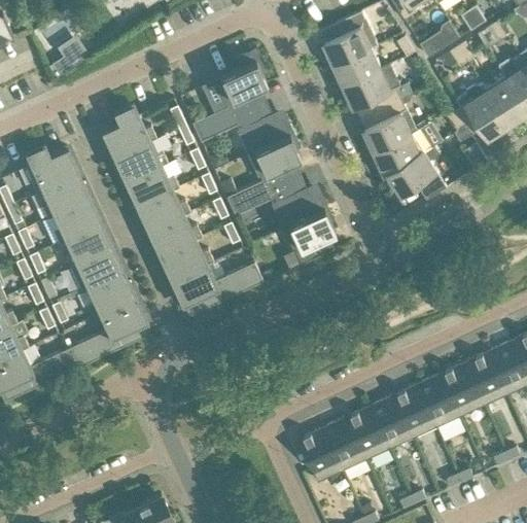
[(391,0),(406,21),(417,12),(412,5),(419,0),(391,0)]
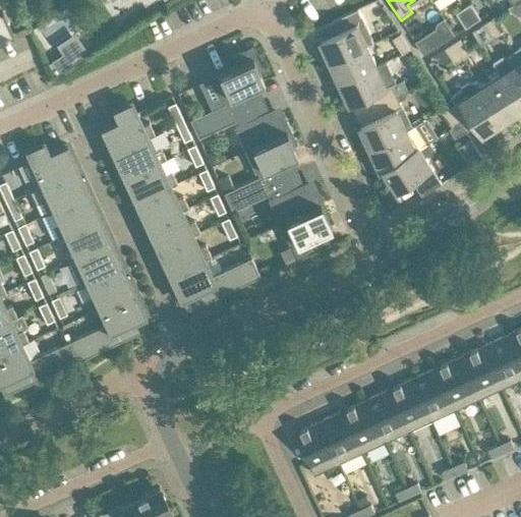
[(520,0),(506,0),(512,8),(520,2),(520,0)]
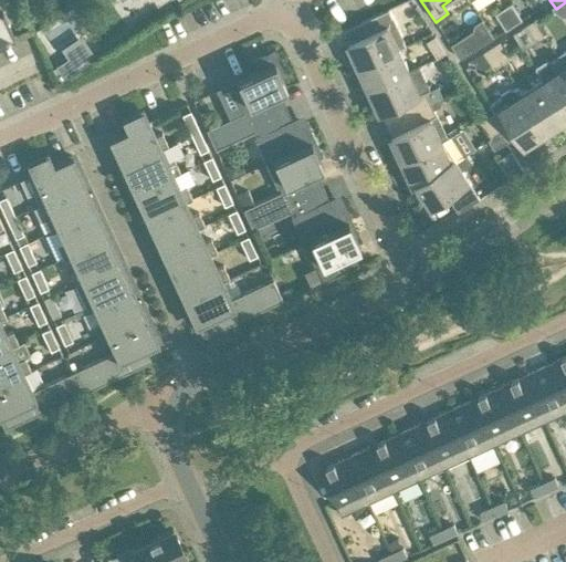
[(515,28),(523,22),(512,7),(504,11),(515,28)]
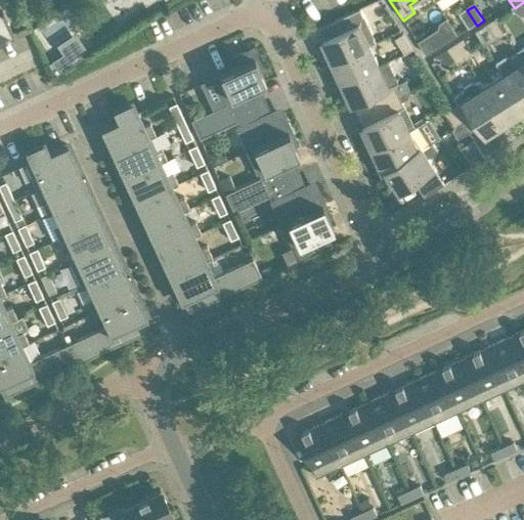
[(469,31),(477,26),(467,10),(460,15),(469,31)]
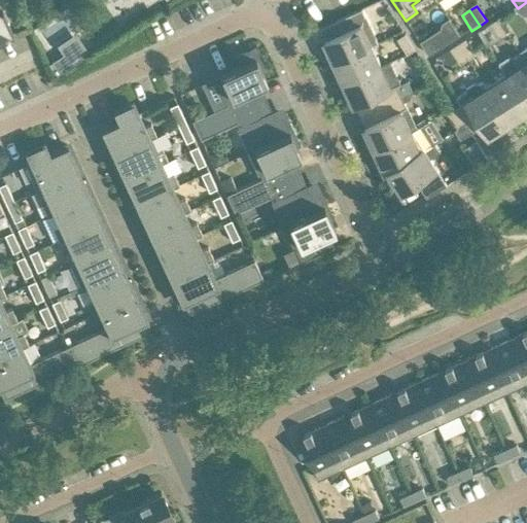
[(2,13),(0,12),(0,42),(7,40),(7,39),(4,38),(5,34),(12,37),(2,13)]
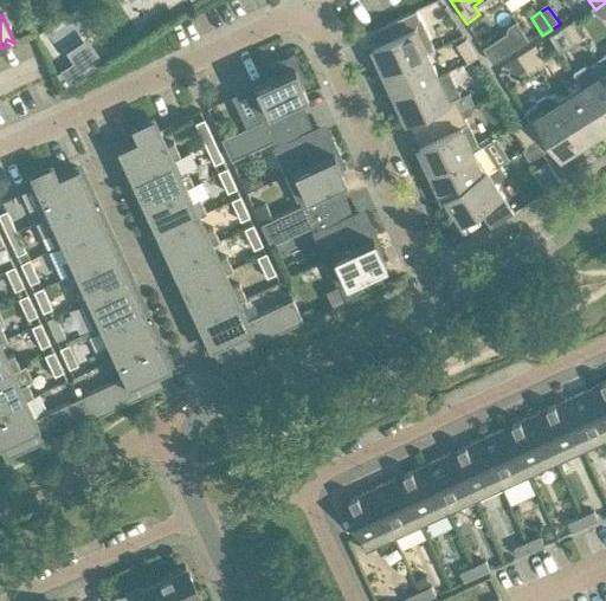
[(386,75),(427,56),(433,53),(416,14),(385,28),(392,41),(374,50),(386,75)]
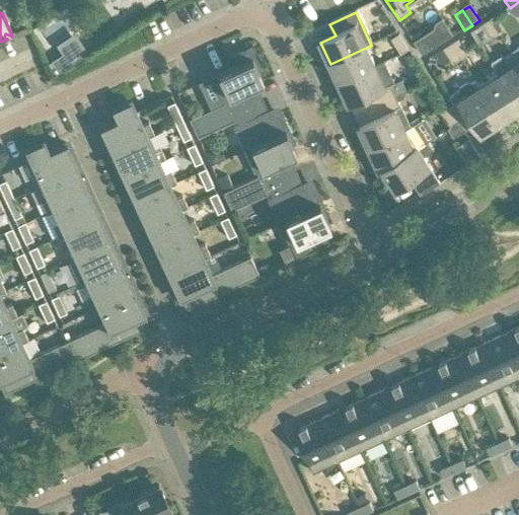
[(491,20),(484,25),(493,41),(501,35),(491,20)]
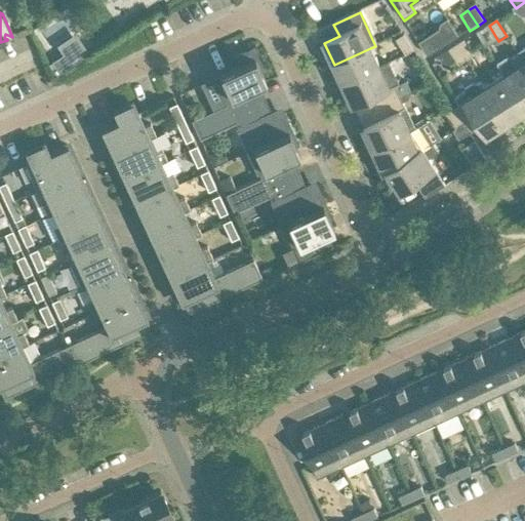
[(406,56),(413,51),(404,36),(397,41),(406,56)]
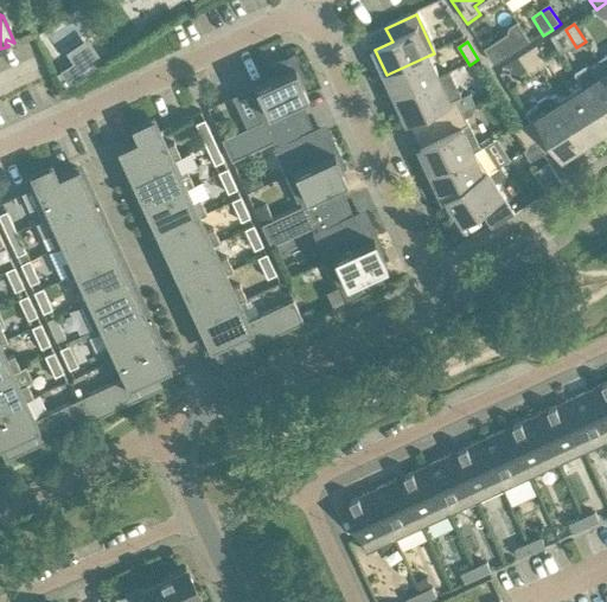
[(497,45),(485,52),(493,65),(496,66),(510,57),(503,46),(497,45)]
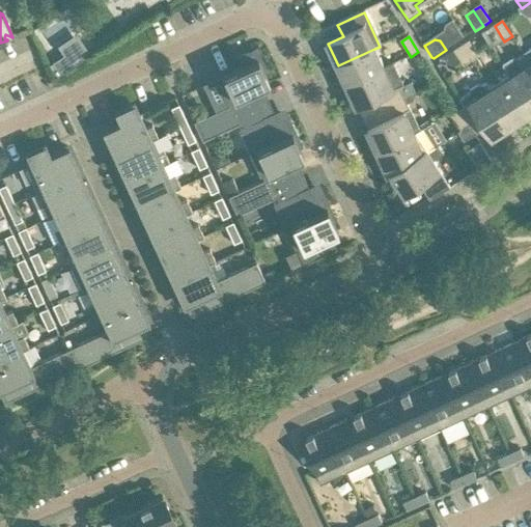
[(462,47),(472,62),(479,57),(470,42),(462,47)]
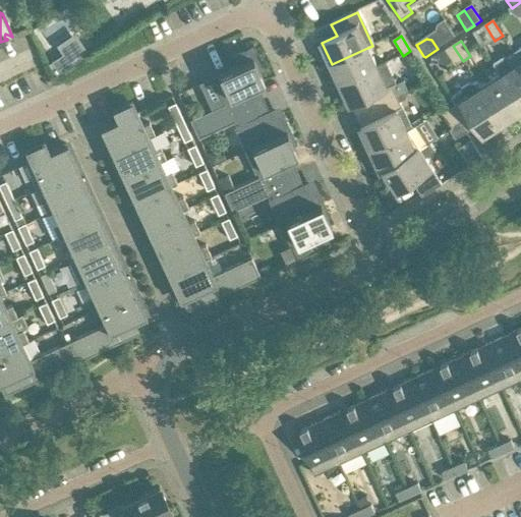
[(456,65),(463,61),(453,46),(446,51),(456,65)]
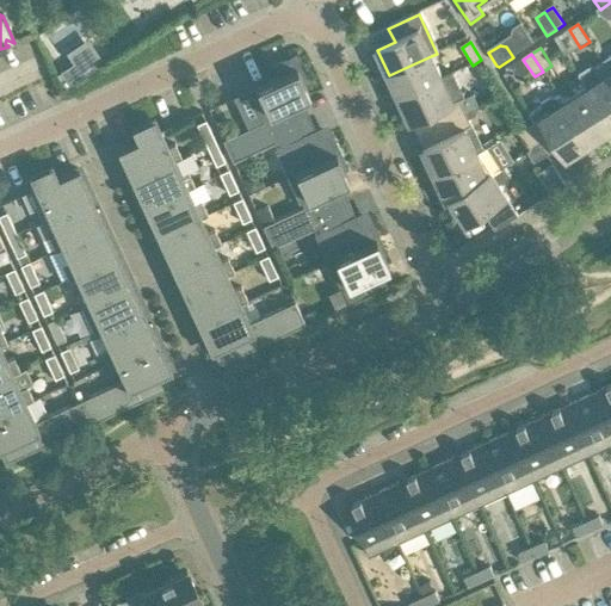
[(400,99),(443,79),(431,56),(389,75),(400,99)]
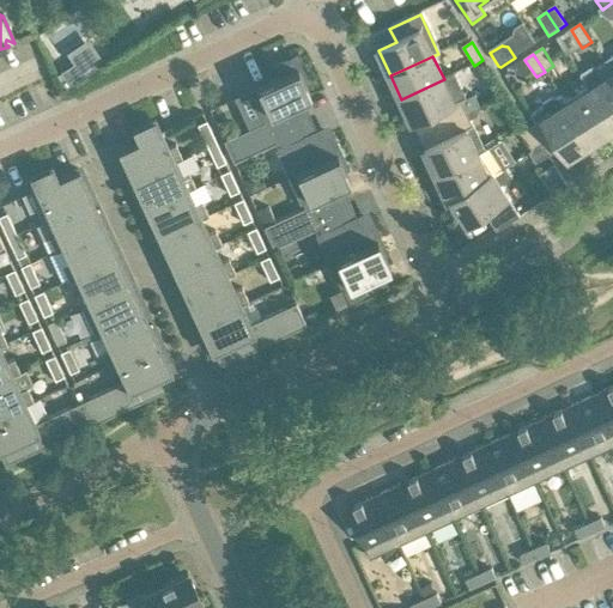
[(283,129),(309,117),(302,102),(310,98),(304,87),(309,85),(309,84),(305,85),(295,61),(275,70),(273,67),(272,67),(278,79),(248,93),(260,121),(262,120),(265,125),(278,119),(283,129)]
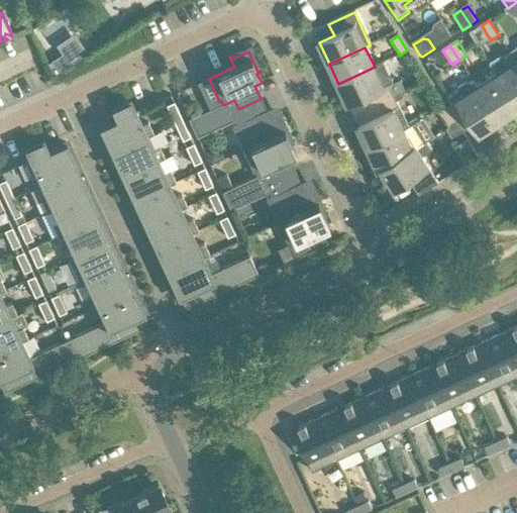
[(56,76),(74,64),(67,53),(48,65),(56,76)]
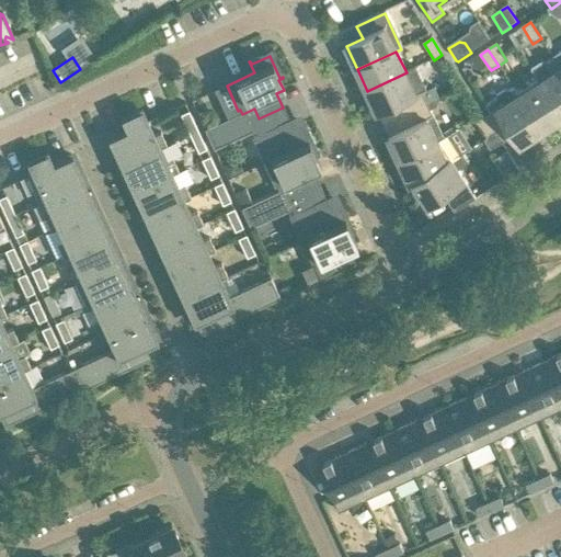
[(560,116),(560,70),(553,59),(552,61),(548,65),(542,65),(531,71),(538,81),(560,116)]
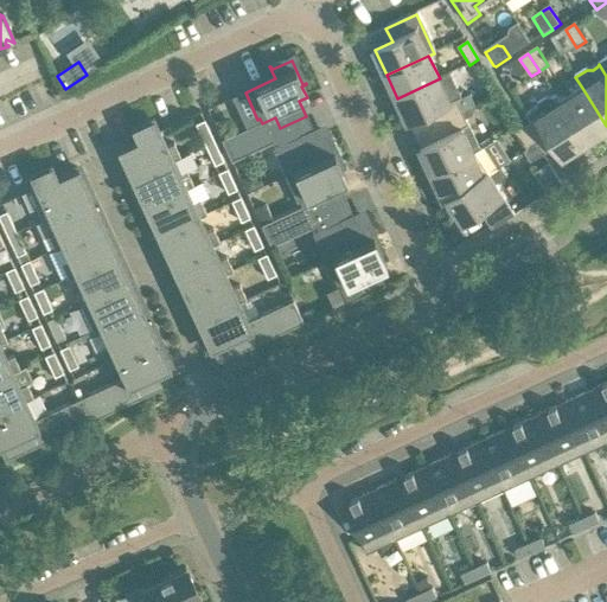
[(440,78),(397,98),(409,123),(427,116),(433,128),(462,114),(457,102),(457,101),(461,98),(451,74),(440,78)]
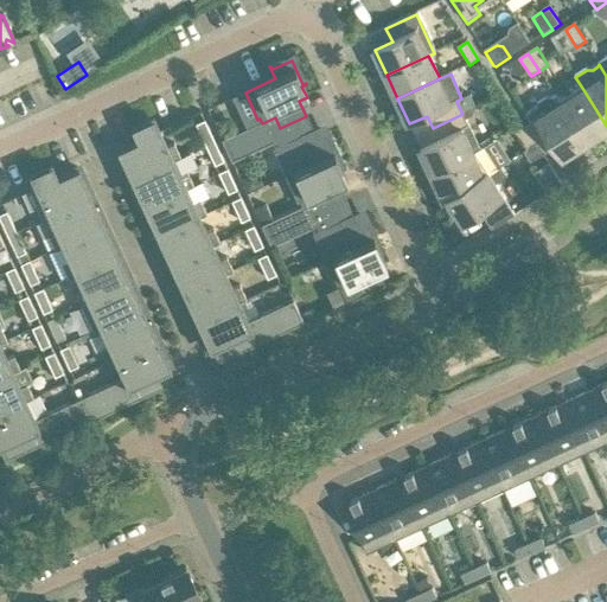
[(587,145),(606,130),(606,126),(582,88),(560,103),(587,145)]
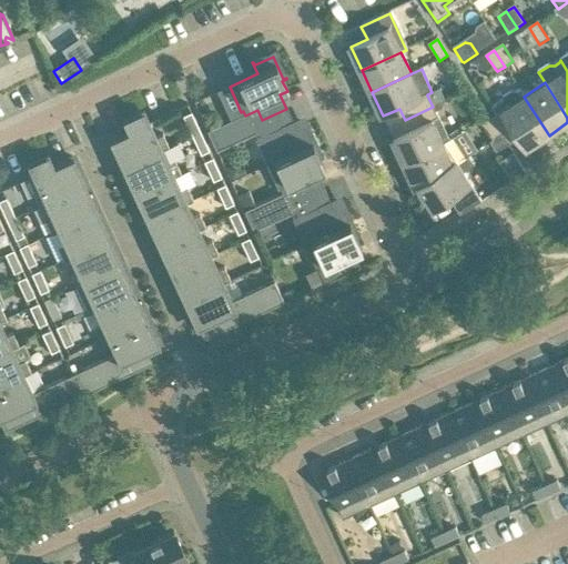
[(549,136),(524,97),(520,92),(516,94),(509,94),(504,99),(501,103),(496,107),(497,108),(493,110),(497,116),(503,112),(520,139),(527,150),(549,136)]
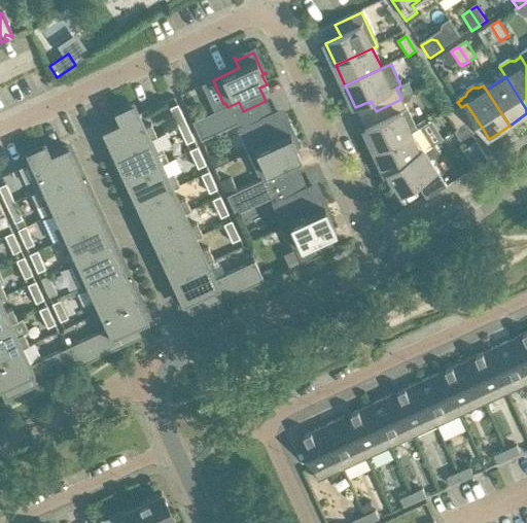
[(376,151),(413,135),(412,134),(417,131),(401,99),(376,111),(381,123),(365,130),(376,151)]
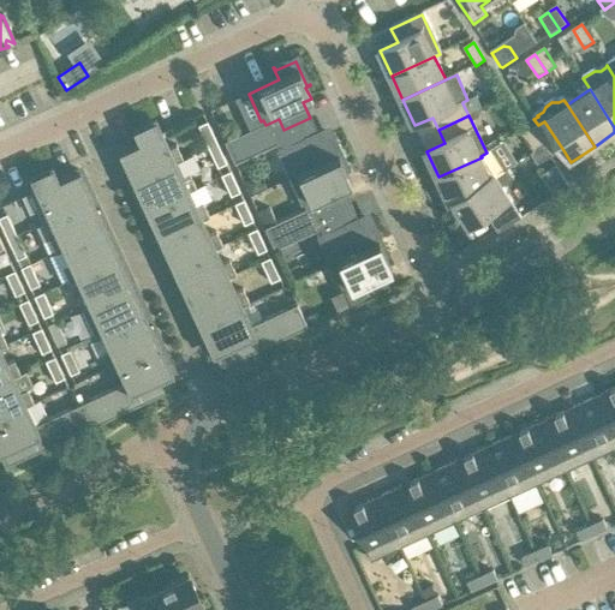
[(288,180),(340,157),(330,137),(321,142),(310,118),(284,130),(279,119),(266,125),(224,144),(234,166),(275,147),(278,151),(275,151),(288,180)]
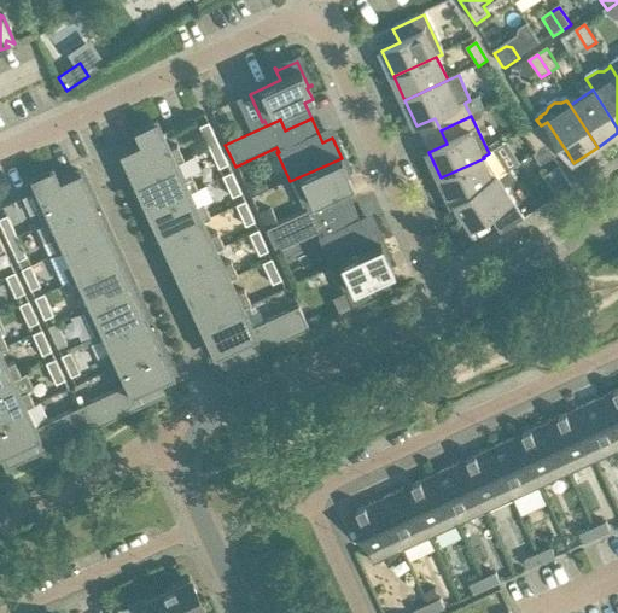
[(170,152),(163,135),(156,122),(133,133),(138,145),(118,155),(123,165),(126,164),(134,182),(132,184),(133,185),(184,161),(178,149),(170,152)]
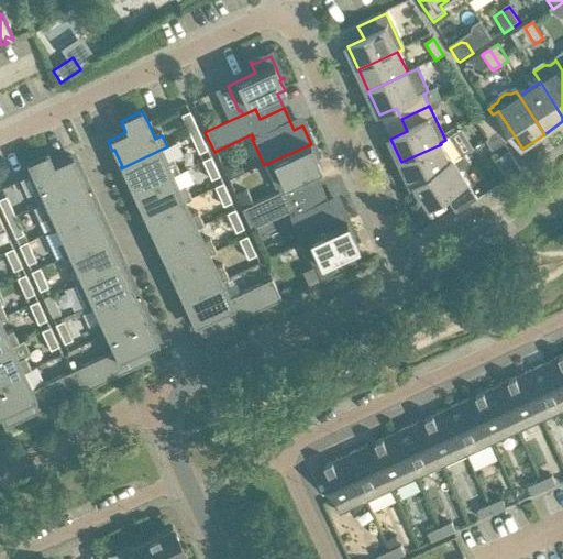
[(489,140),(486,142),(493,152),(516,138),(498,111),(493,114),(487,119),(497,135),(489,140)]
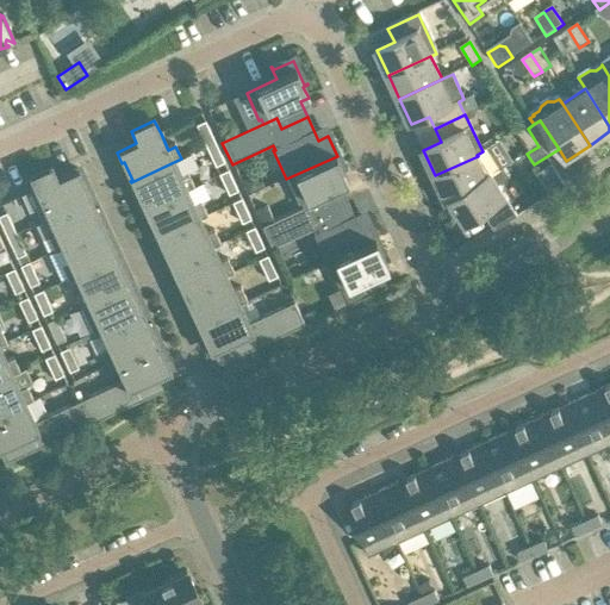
[(205,148),(215,144),(205,123),(195,128),(205,148)]
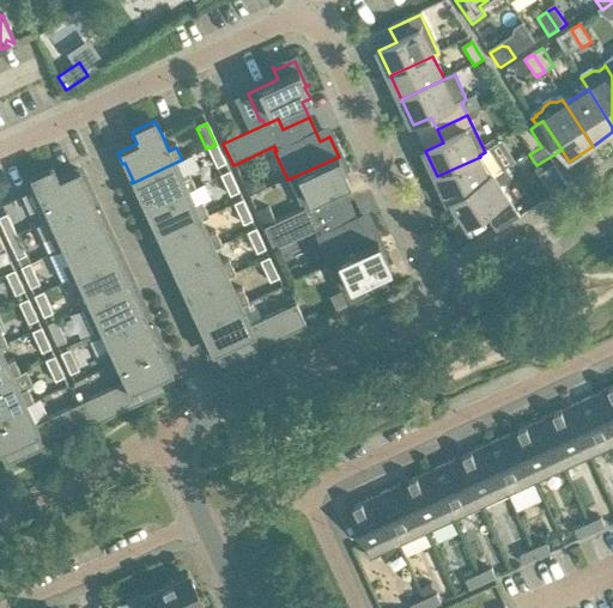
[(533,152),(541,147),(530,129),(522,134),(533,152)]
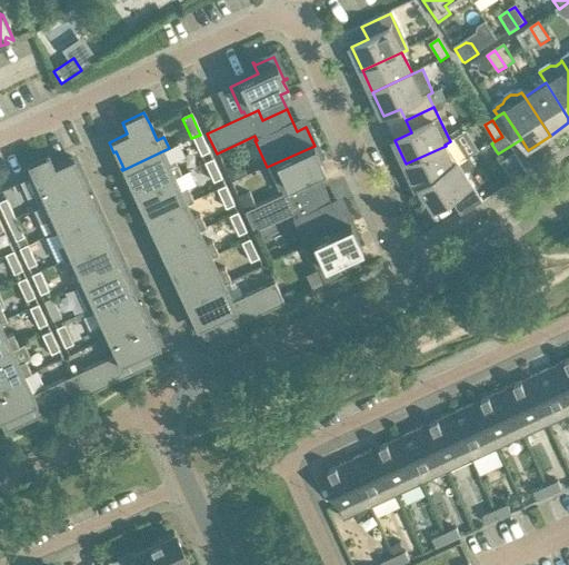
[(201,157),(209,154),(200,135),(191,138),(201,157)]
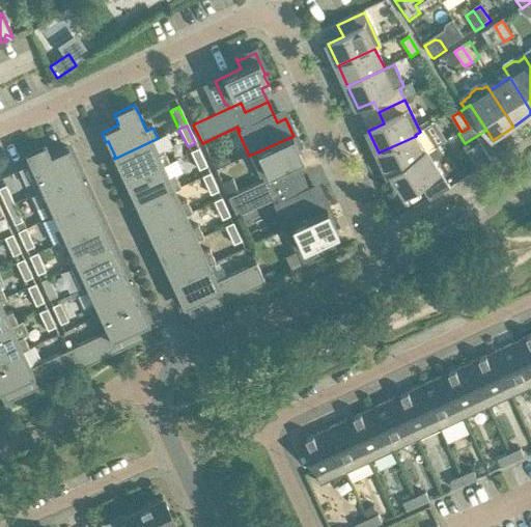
[(393,173),(436,148),(423,130),(420,132),(415,135),(416,136),(379,153),(379,154),(380,154),(393,173)]
